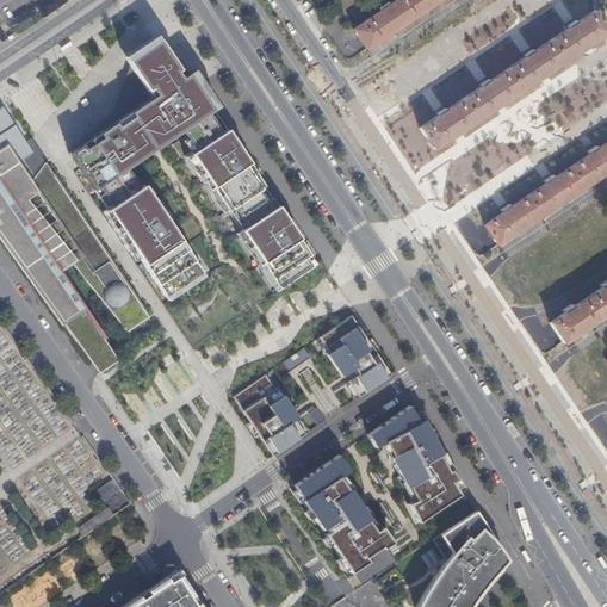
[(364,37),(370,45),(422,11),(438,0),(395,0),(392,2),(390,0),(388,0),(382,4),(384,7),(357,26),(364,37)]
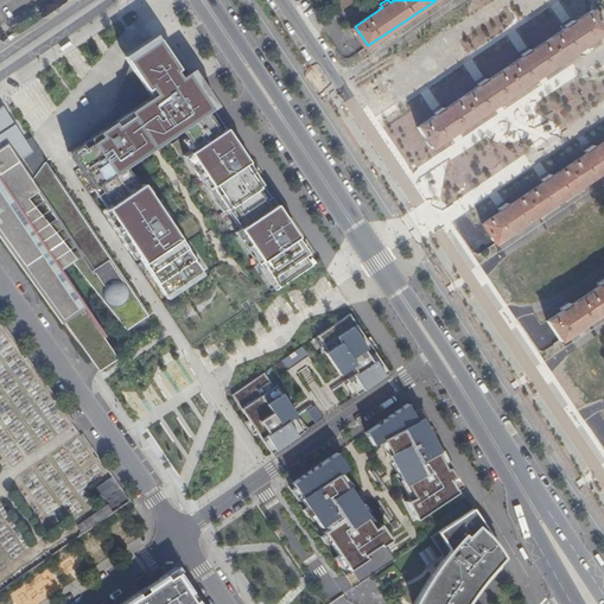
[(447,106),(438,112),(421,124),(434,142),(453,131),(541,71),(603,30),(603,19),(596,8),(595,7),(578,19),(568,25),(534,48),(525,55),(490,77),(481,83),(447,106)]
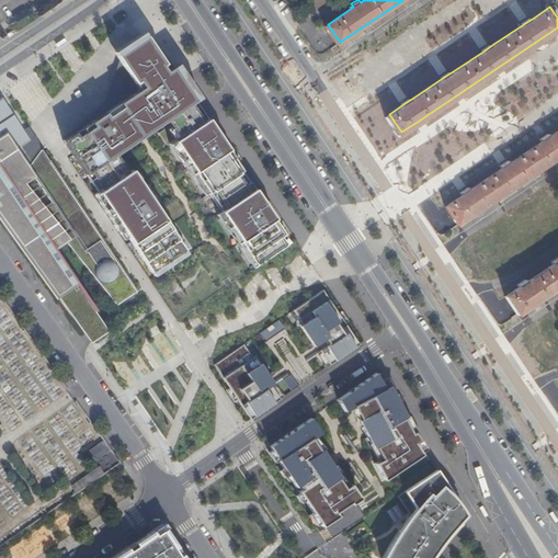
[(525,23),(534,18),(531,13),(522,19),(525,23)]
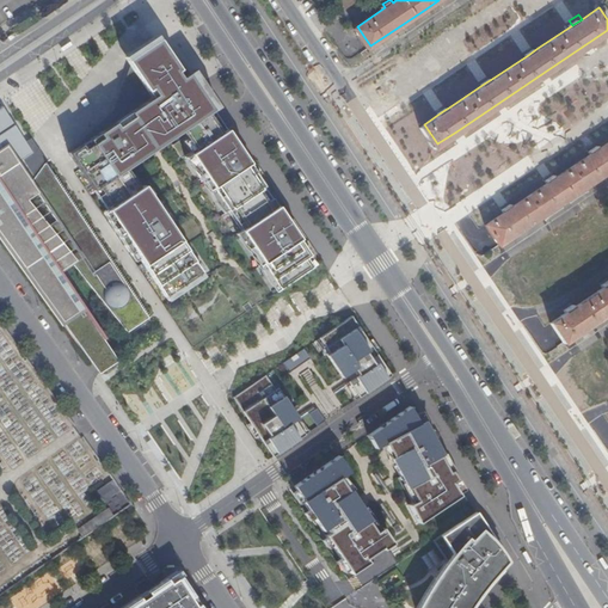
[(283,290),(320,265),(197,81),(191,73),(166,44),(165,45),(158,36),(127,57),(133,66),(117,110),(72,153),(170,299),(207,275),(148,185),(143,189),(130,169),(183,134),(196,153),(192,157),(282,289),(283,290)]
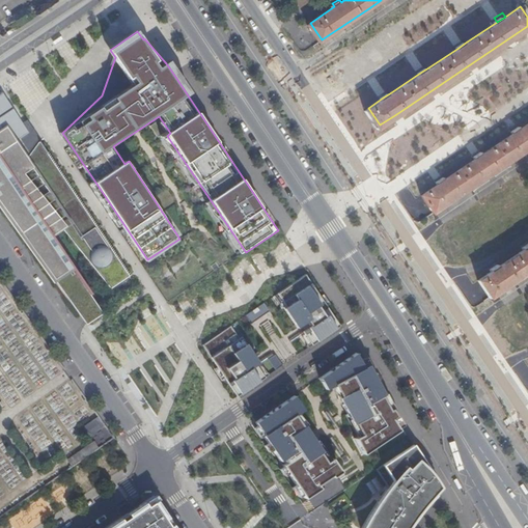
[(459,48),(467,42),(464,37),(455,44),(459,48)]
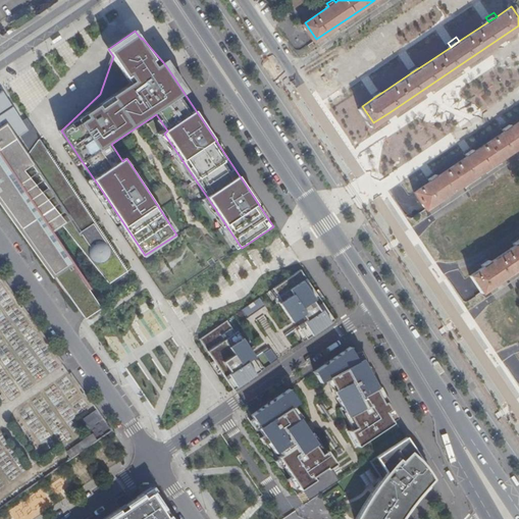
[(413,71),(421,66),(419,61),(411,67),(413,71)]
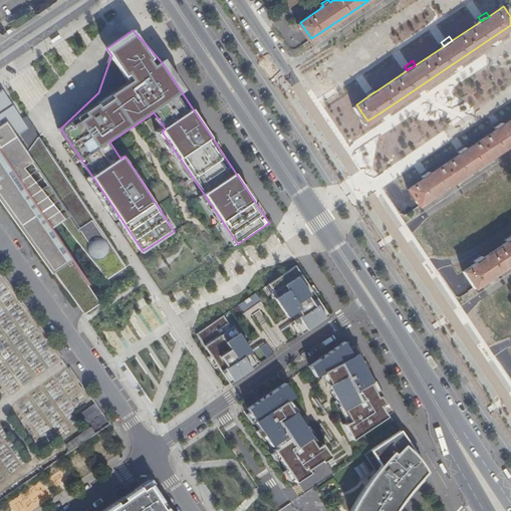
[(370,94),(378,89),(375,85),(367,90),(370,94)]
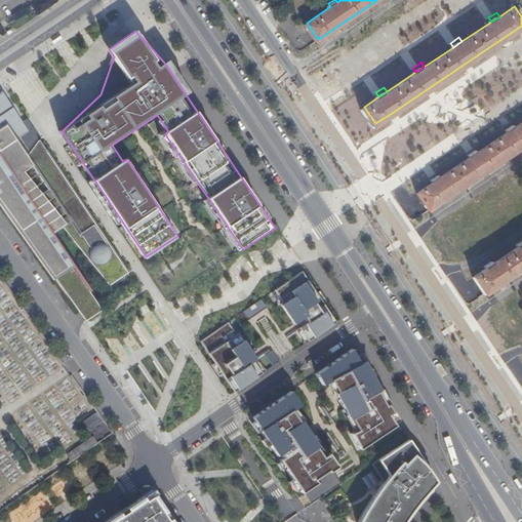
[(0,198),(4,203),(82,312),(83,311),(84,309),(85,307),(85,304),(85,303),(85,300),(84,298),(83,296),(80,292),(77,288),(75,284),(72,280),(80,274),(82,273),(51,228),(61,222),(112,285),(130,273),(43,143),(41,139),(33,151),(24,136),(26,134),(25,132),(30,129),(25,121),(4,90),(0,92),(0,198)]
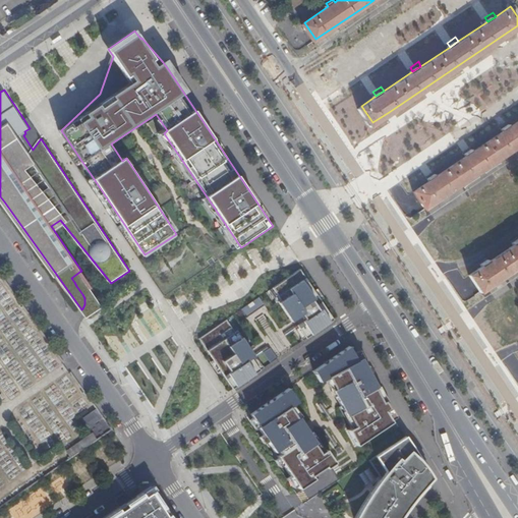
[(30,117),(24,120),(30,128),(24,131),(25,133),(23,135),(33,150),(41,138),(43,136),(30,117)]
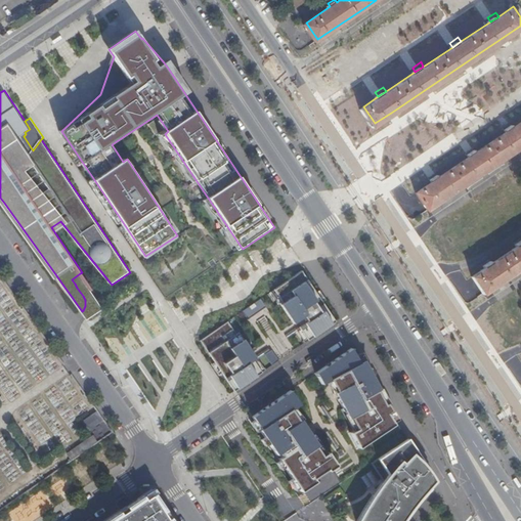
[(424,197),(430,206),(452,191),(520,145),(520,122),(516,125),(513,120),(506,125),(509,129),(479,149),(475,145),(468,149),(472,155),(441,175),(438,171),(431,174),(434,179),(419,189),(424,197)]
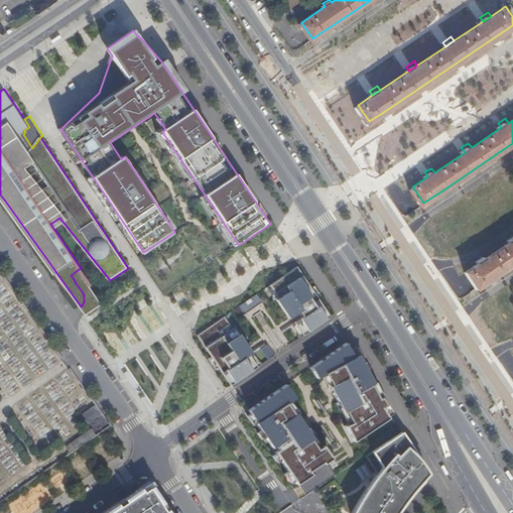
[(512,235),(509,237),(511,240),(487,257),(485,253),(478,258),(481,261),(469,269),(475,279),(479,285),(486,282),(485,279),(502,269),(503,269),(512,263),(512,235)]
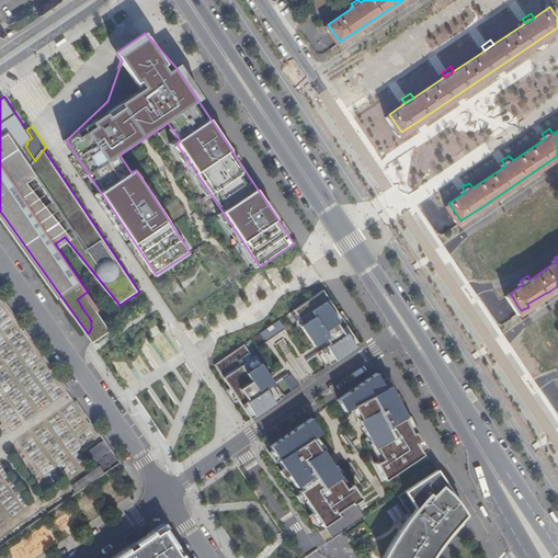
[(362,344),(326,289),(293,311),(317,346),(323,342),(327,348),(320,352),(330,366),(362,344)]
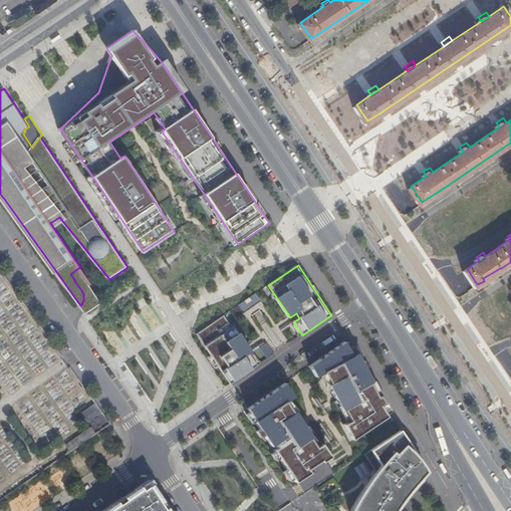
[(102,303),(78,268),(70,274),(73,278),(75,282),(78,286),(81,290),(82,292),(83,294),(83,296),(83,297),(83,300),(82,302),(81,304),(80,305),(86,314),(102,303)]
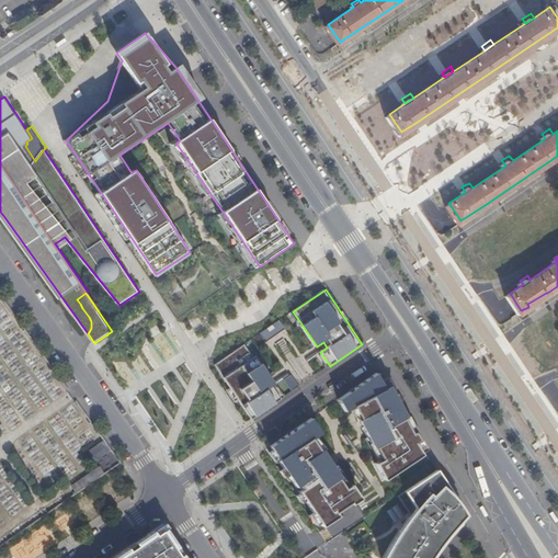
[(261,328),(265,337),(287,326),(282,316),(261,328)]
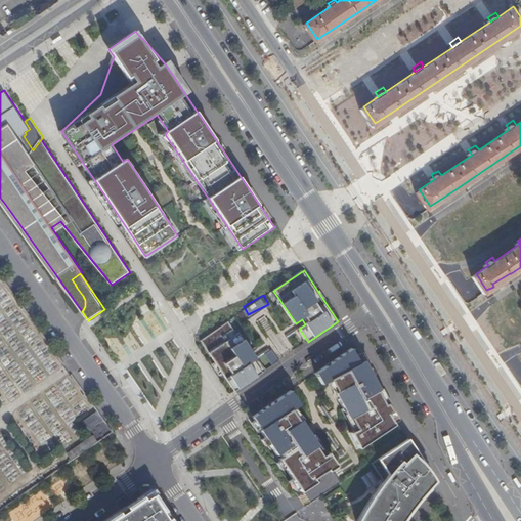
[(223,373),(236,391),(266,372),(240,332),(237,334),(229,322),(202,340),(217,362),(214,365),(220,375),(223,373)]
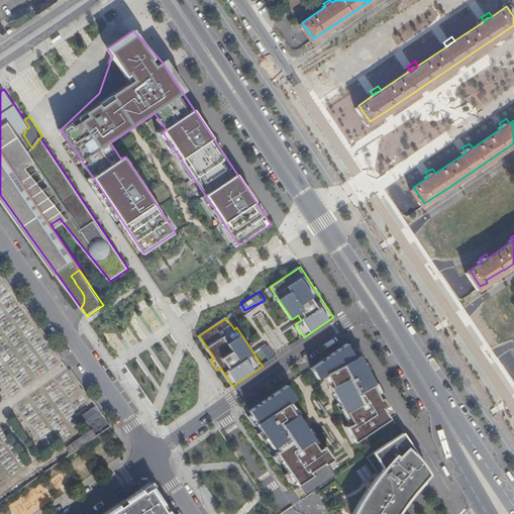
[(357,440),(396,414),(353,339),(313,368),(320,378),(348,425),(357,440)]
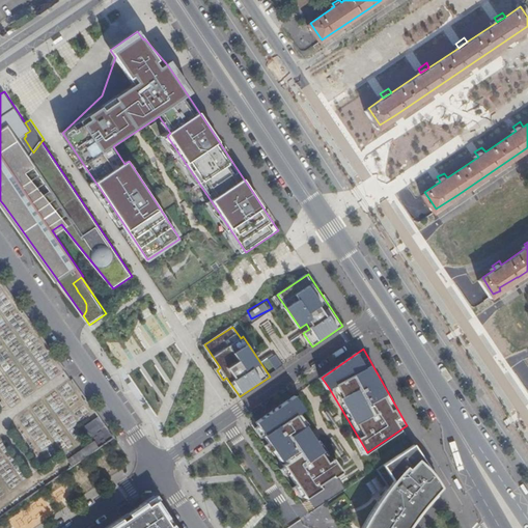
[(255,423),(305,498),(340,475),(338,473),(342,470),(332,455),(329,459),(299,414),(305,410),(296,396),(255,423)]
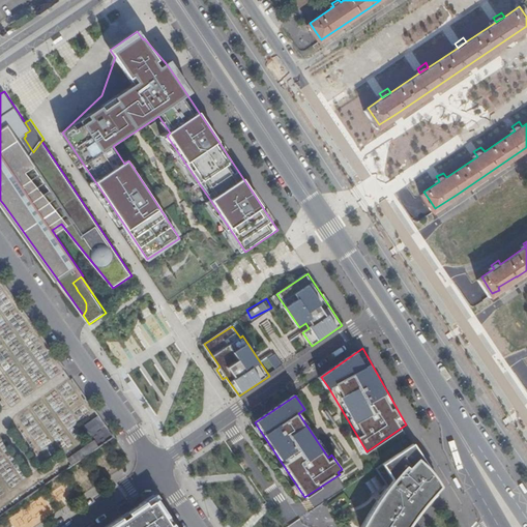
[(91,431),(106,425),(101,413),(86,419),(91,431)]
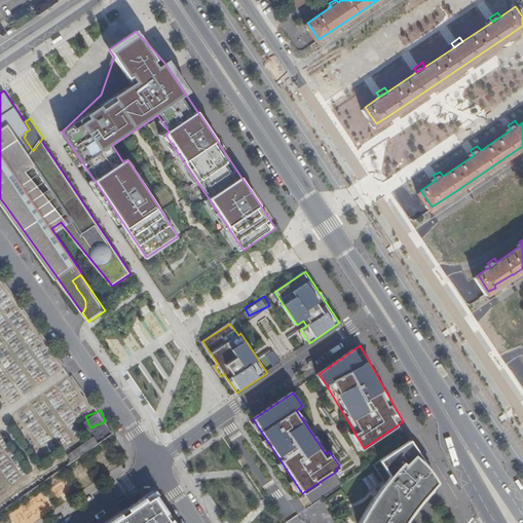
[(96,436),(79,447),(84,453),(100,442),(96,436)]
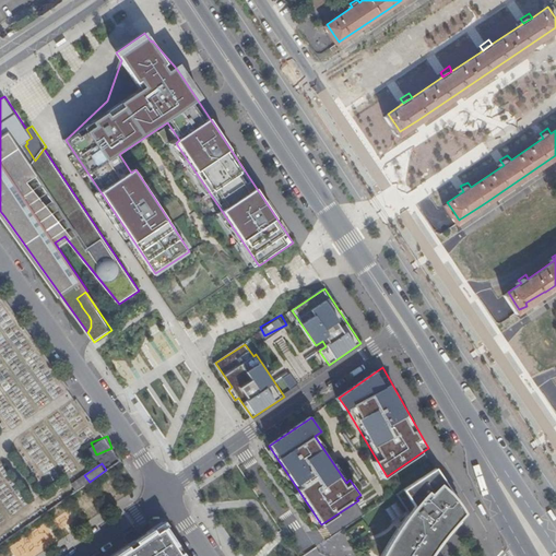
[(457,494),(439,466),(400,493),(411,509),(414,507),(415,509),(413,511),(410,513),(391,540),(382,555),(385,555),(430,555),(441,542),(450,531),(460,520),(459,519),(460,517),(465,511),(462,506),(454,495),(457,494)]
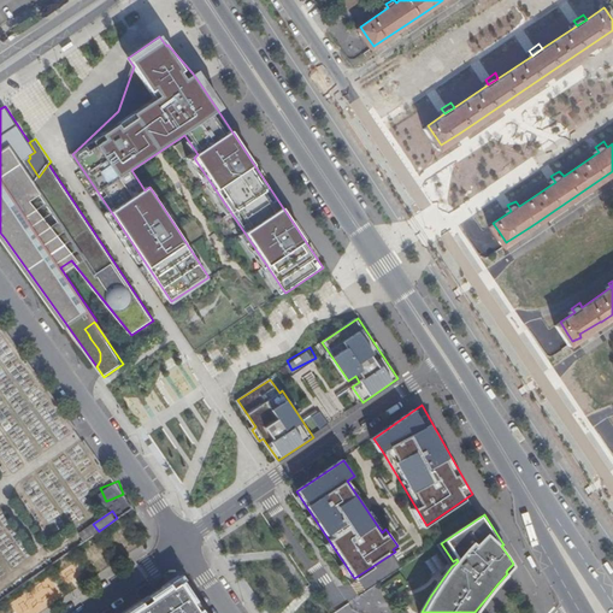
[(99,531),(93,524),(82,531),(88,540),(99,531)]
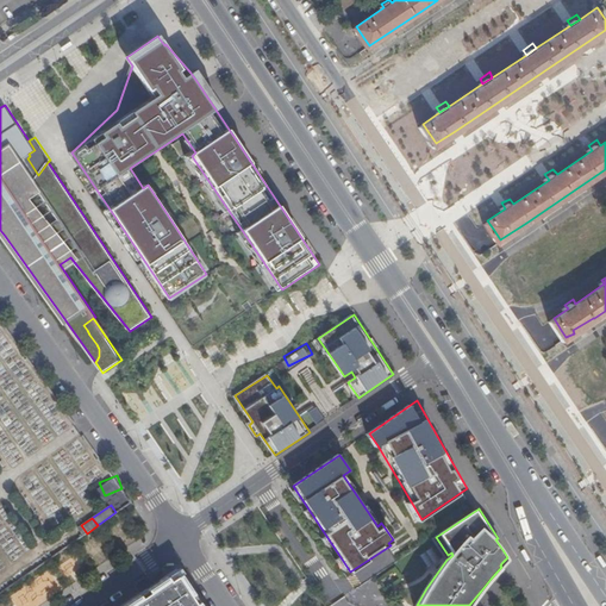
[(179,570),(181,569),(179,564),(168,572),(172,576),(179,570)]
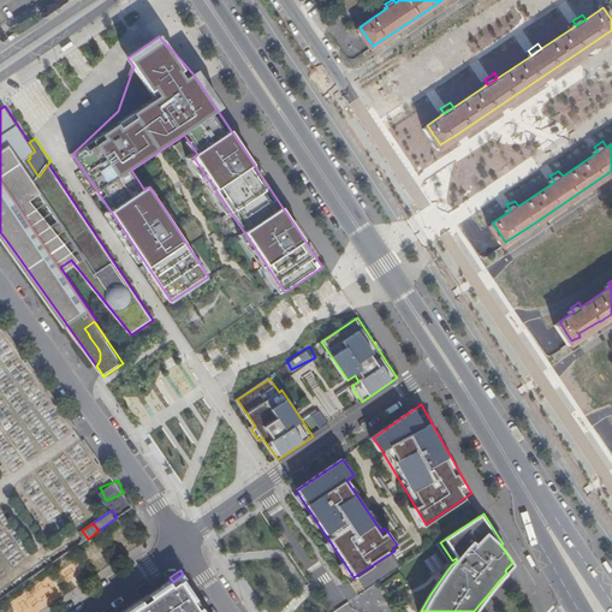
[(208,611),(202,602),(198,605),(194,596),(197,595),(185,576),(183,575),(180,576),(173,582),(170,577),(158,586),(150,590),(153,594),(144,600),(142,596),(122,610),(123,611),(208,611)]
